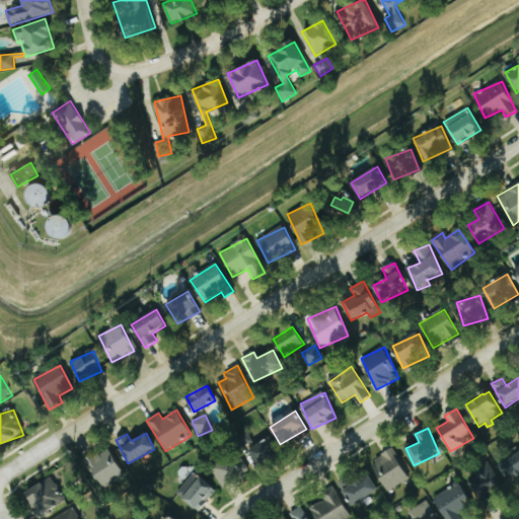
[(280,453),(270,437),(248,450),(260,466),(280,453)]
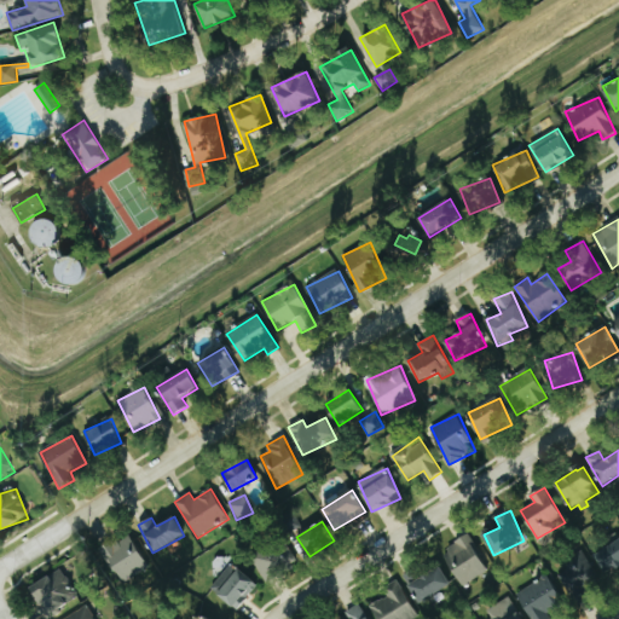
[(104,550),(121,583),(148,568),(131,536),(104,550)]
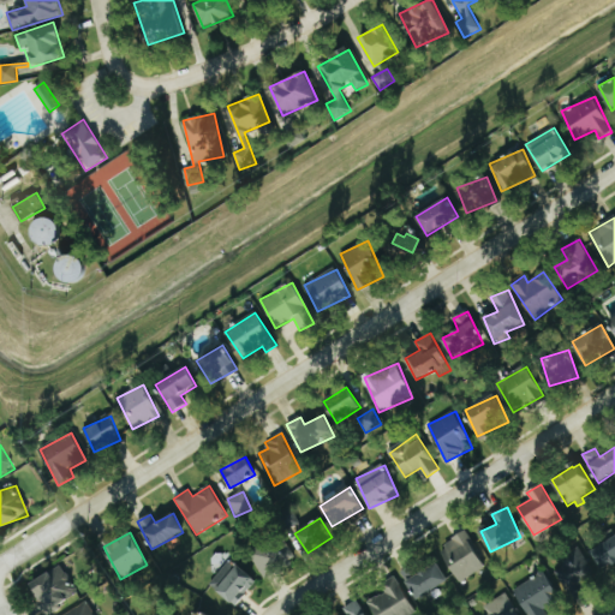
[(457,581),(484,569),(469,533),(440,547),(457,581)]
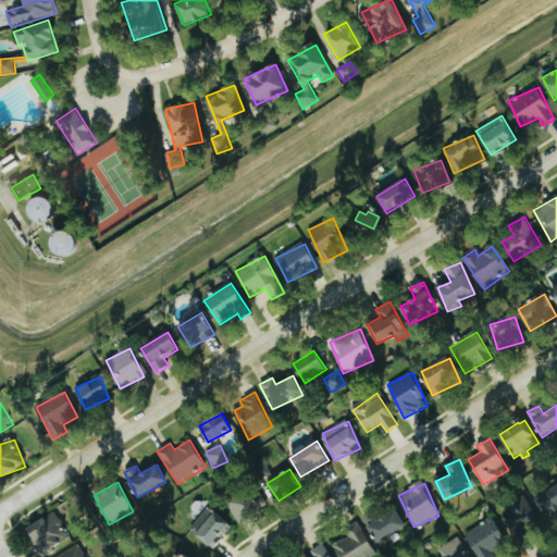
[(268,504),(255,485),(226,506),(240,524),(268,504)]
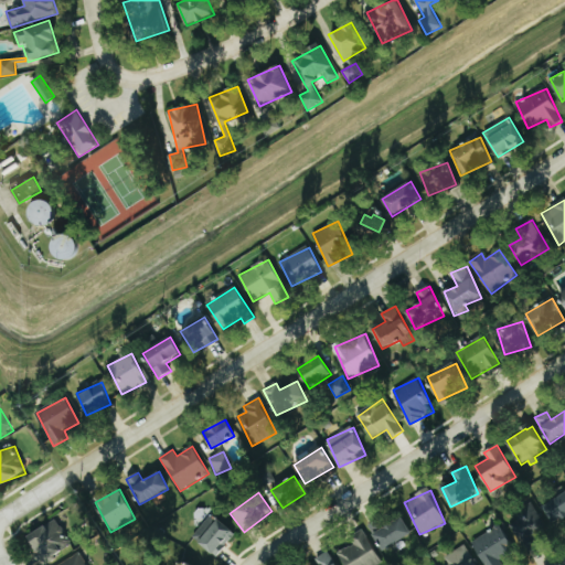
[(552,525),(564,518),(564,493),(543,504),(552,525)]
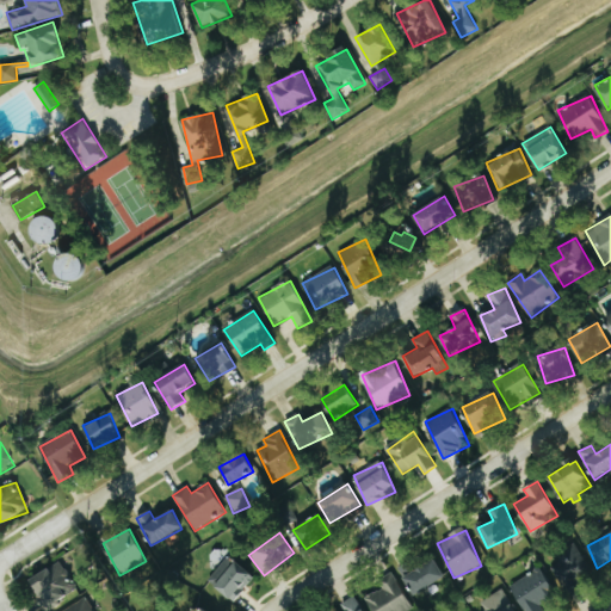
[(561,586),(590,578),(580,545),(551,554),(561,586)]
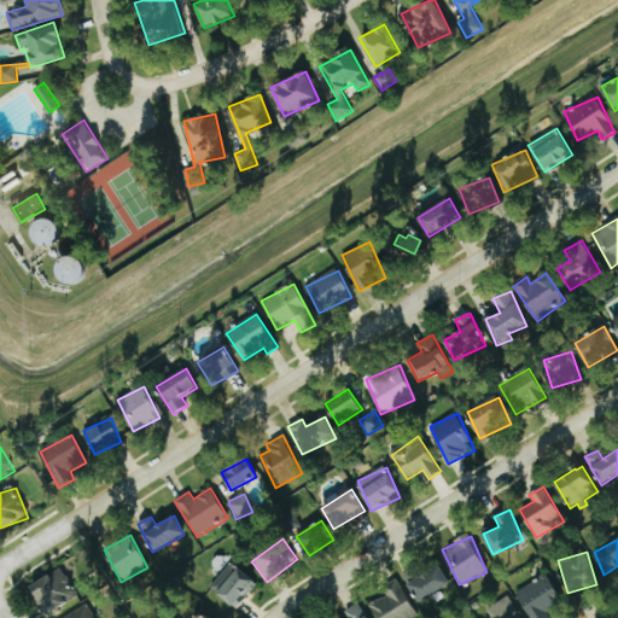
[(257,583),(231,563),(210,589),(237,610),(257,583)]
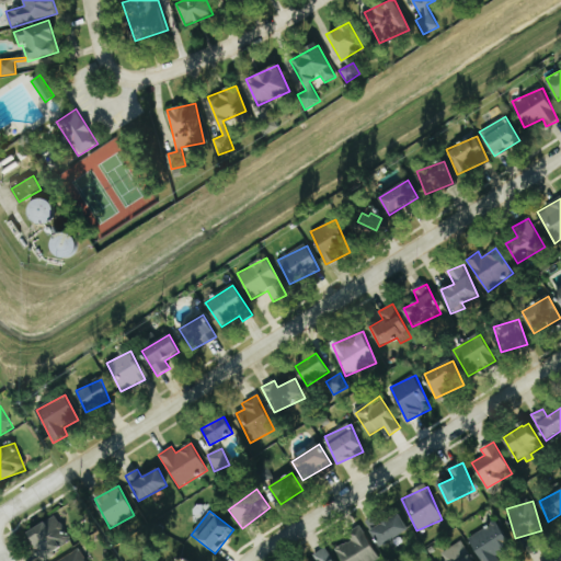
[(374,517),(365,523),(381,548),(409,530),(398,512),(378,525),(374,517)]
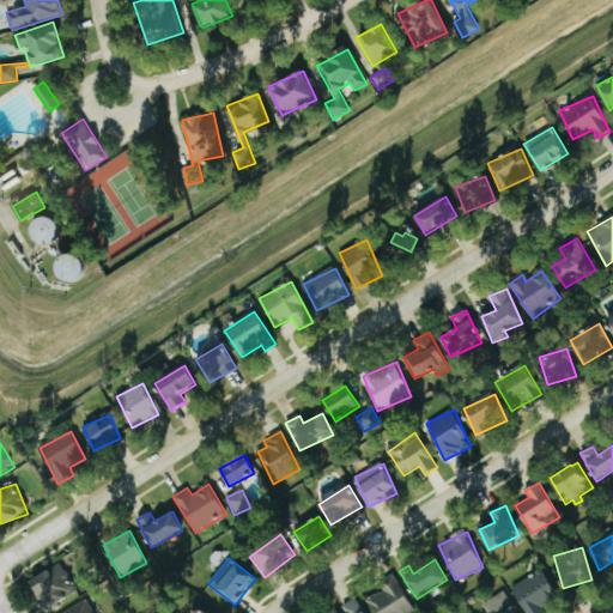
[(61,563),(28,582),(44,612),(78,593),(61,563)]
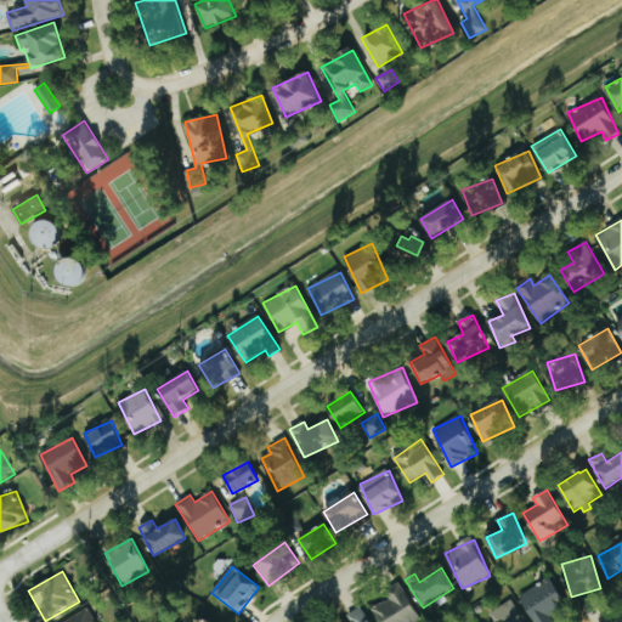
[(519,595),(533,621),(553,621),(550,616),(567,606),(550,577),(519,595)]
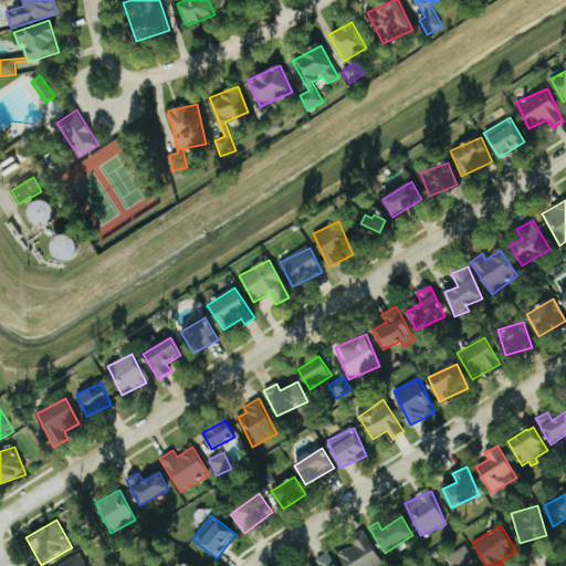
[(345,565),(371,565),(381,559),(366,535),(338,553),(345,565)]
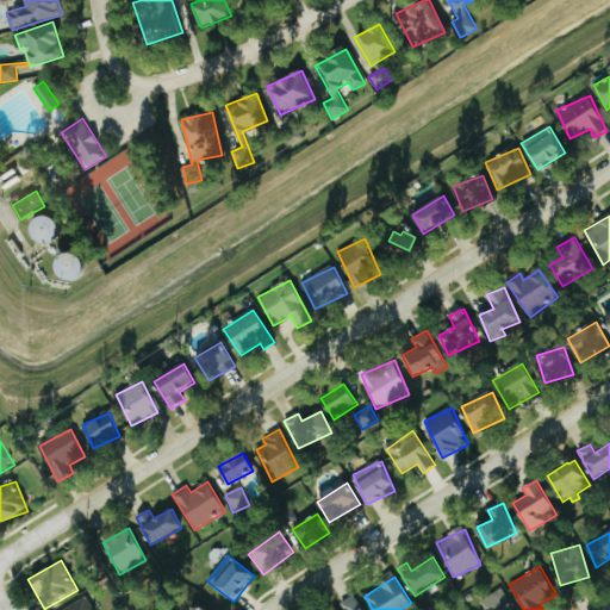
[(477,604),(480,609),(515,609),(502,589),(477,604)]
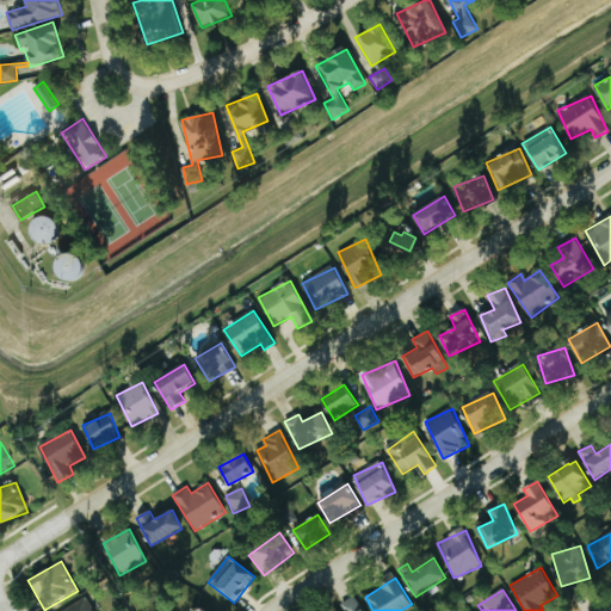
[(341,605),(345,610),(363,610),(355,597),(341,605)]
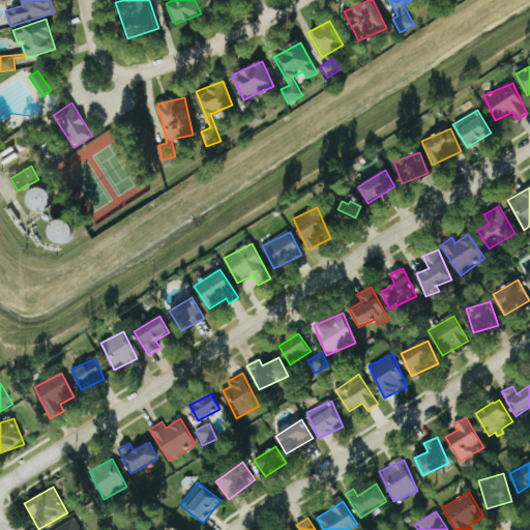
[(81,529),(77,520),(54,529),(81,529)]
